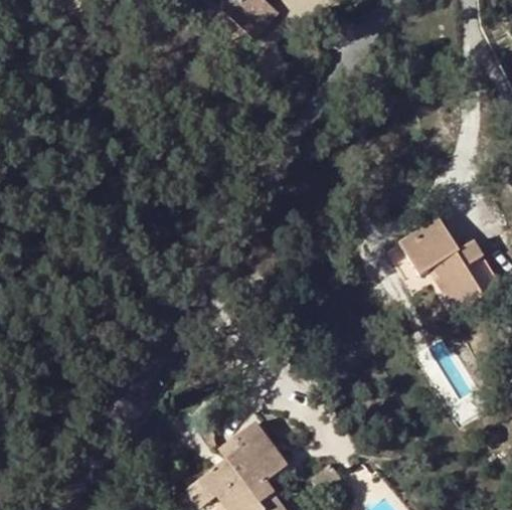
[(251,8),(252,7),(239,0),(234,0),(230,5),(224,11),(254,37),(267,22),(251,8)]
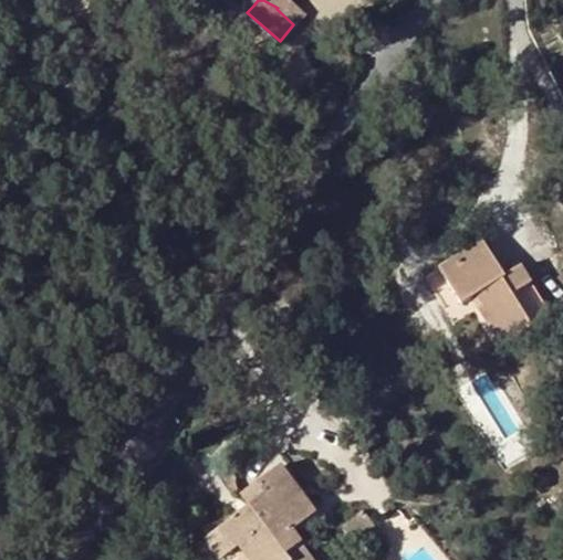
[(284,0),(278,8),(299,19),(305,11),(293,0),(284,0)]
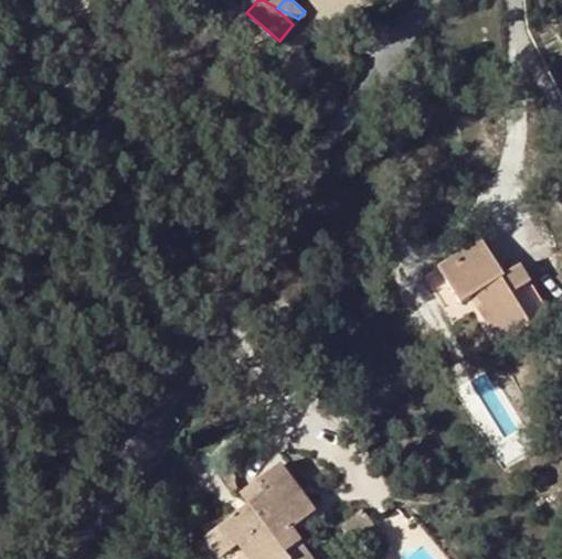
[(276,9),(293,24),(298,19),(277,8),(276,9)]
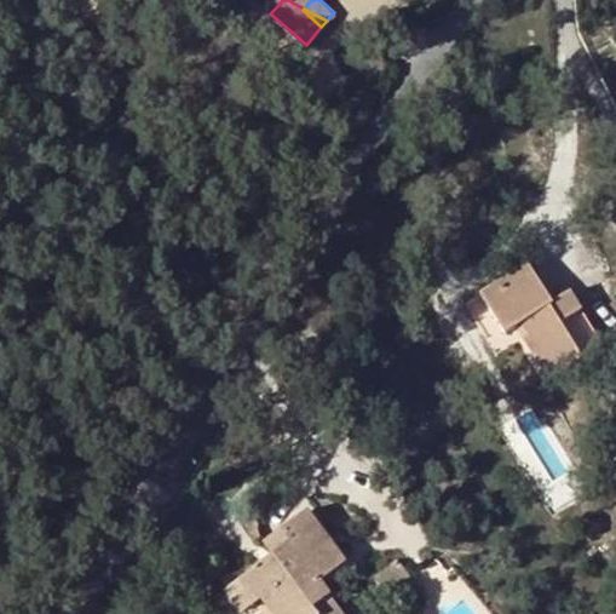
[(529,332),(524,336),(548,377),(604,343),(573,290),(551,303),(528,263),(478,293),(501,332),(523,320),(529,332)]
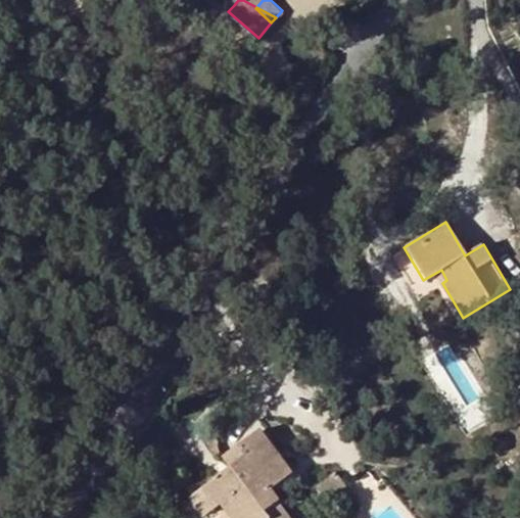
[(226,478),(222,472),(201,487),(216,506),(221,502),(233,517),(267,517),(268,517),(264,509),(278,499),(270,487),(290,471),(258,428),(223,456),(231,466),(235,471),(226,478)]
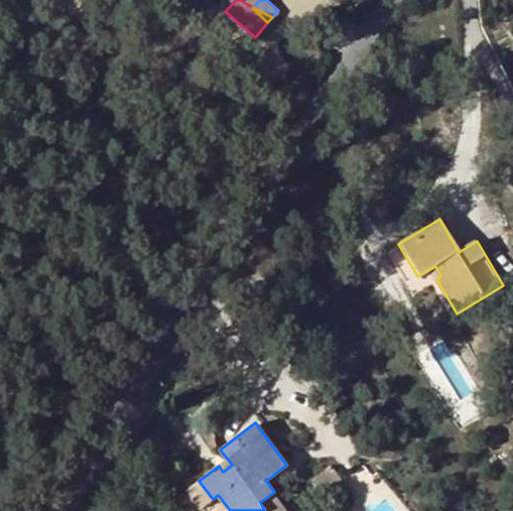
[(232,465),(228,460),(219,466),(223,472),(232,465)]
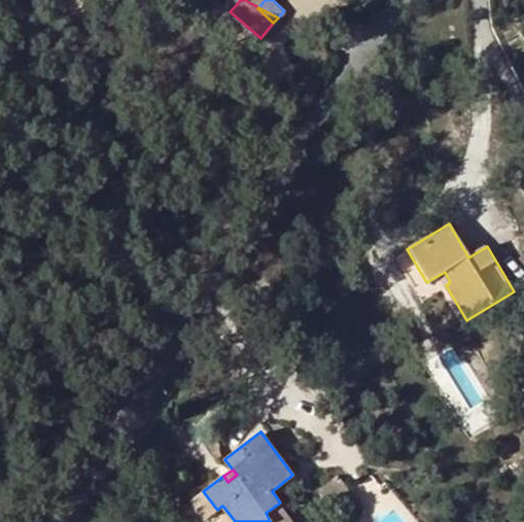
[(336,470),(316,486),(327,499),(347,483),(336,470)]
